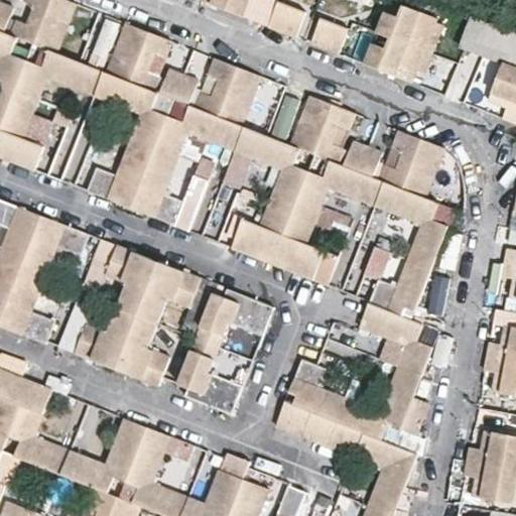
[(0,0),(0,29),(6,32),(16,6),(0,0)]
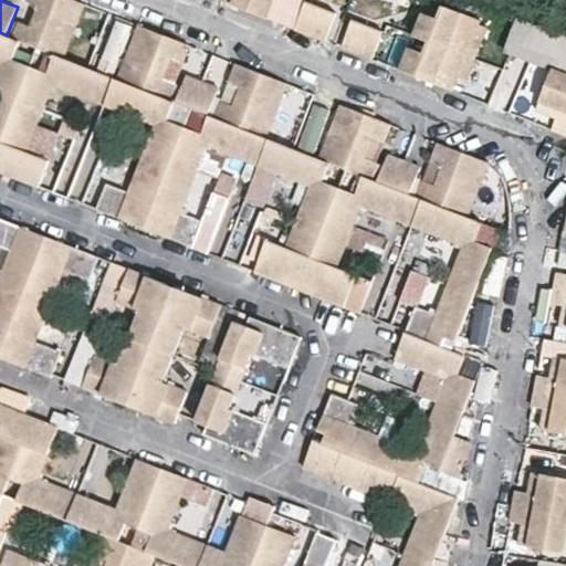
[(12,38),(55,54),(64,32),(73,35),(85,4),(73,0),(27,0),(25,2),(38,7),(30,27),(18,22),(12,38)]
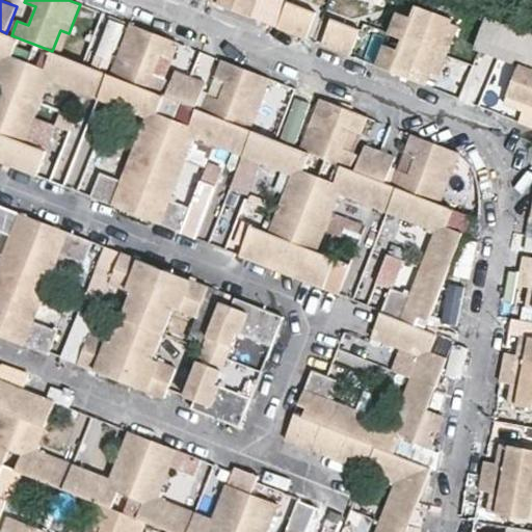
[(205,0),(225,8),(250,18),(257,0),(205,0)]
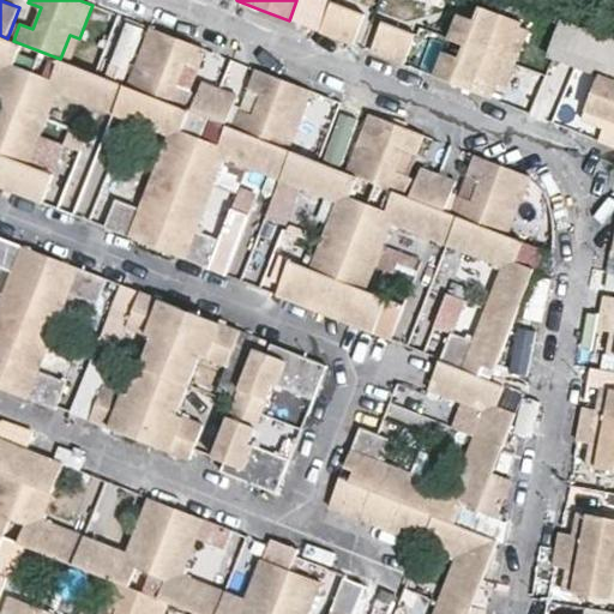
[(353,46),(365,14),(331,2),(319,34),(335,40),(353,46)]
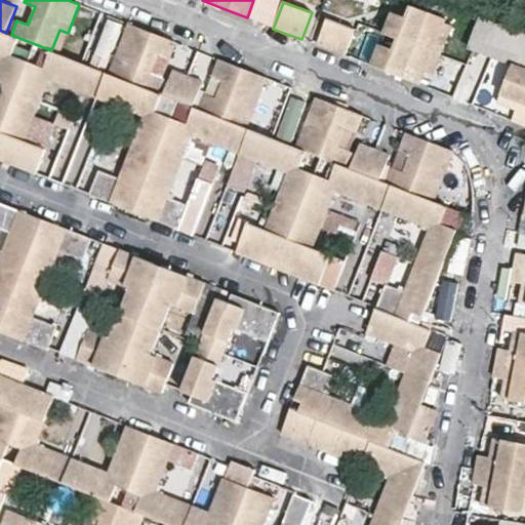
[(445,23),(446,19),(410,5),(405,17),(391,12),(382,34),(397,39),(393,49),(379,44),(370,66),(403,79),(420,86),(426,73),(445,23)]
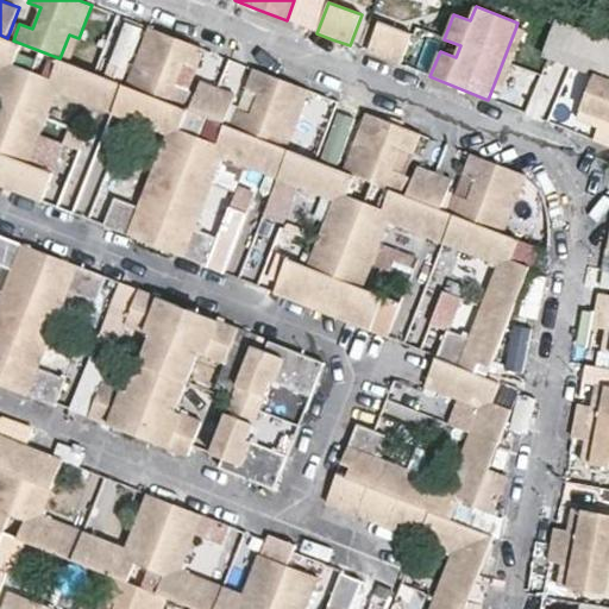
[(401,66),(412,35),(378,22),(368,52),(385,60),(401,66)]
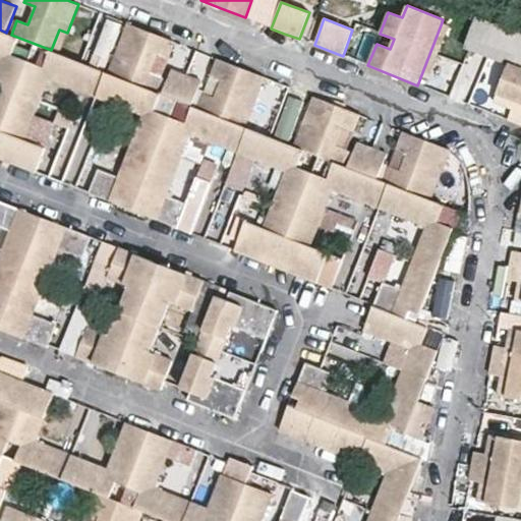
[(449,25),(442,22),(422,72),(428,75),(449,25)]
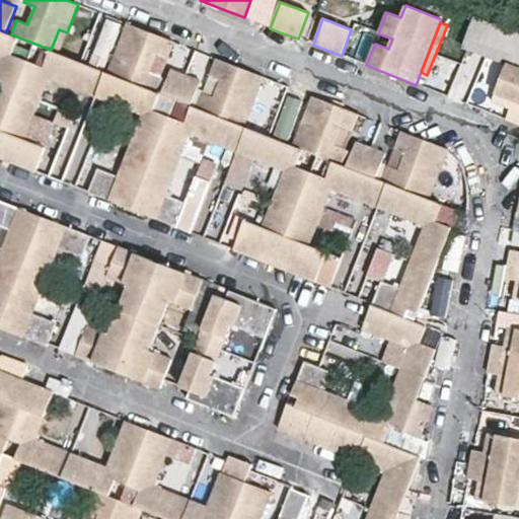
[(125,55),(116,76),(155,91),(161,76),(150,72),(157,55),(168,59),(175,43),(150,32),(127,23),(116,52),(125,55)]
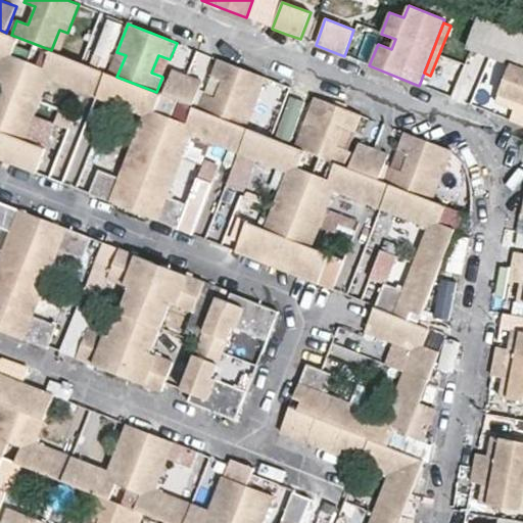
[(0,153),(11,157),(9,164),(22,170),(35,175),(45,149),(25,141),(48,80),(142,117),(119,178),(99,171),(90,194),(109,201),(123,206),(125,200),(155,211),(152,219),(167,224),(178,229),(188,205),(168,197),(192,136),(285,173),(264,229),(246,223),(234,252),(250,258),(260,263),(264,256),(293,268),(291,275),(305,281),(317,285),(329,255),(312,248),(334,192),(427,229),(402,290),(384,283),(375,306),(365,333),(411,351),(385,416),(324,391),(331,374),(322,370),(306,364),(301,378),(293,397),(301,401),(298,411),(289,408),(279,433),(360,465),(387,476),(368,522),(289,522),(282,520),(281,522),(263,522),(274,496),(222,476),(208,510),(156,489),(175,443),(156,436),(126,424),(107,470),(37,441),(55,395),(0,373),(0,508),(6,492),(0,489),(0,463),(8,442),(20,447),(15,462),(95,493),(88,511),(100,516),(96,522),(140,522),(144,513),(169,522),(398,522),(423,461),(387,446),(393,430),(407,434),(439,352),(423,345),(429,329),(408,321),(412,313),(421,316),(455,229),(439,223),(445,206),(433,201),(424,198),(384,182),(379,180),(348,168),(342,165),(302,150),(294,147),(246,128),(238,125),(198,108),(193,106),(161,94),(156,92),(116,77),(108,74),(59,53),(51,50),(11,35),(6,33),(0,30),(0,153)]
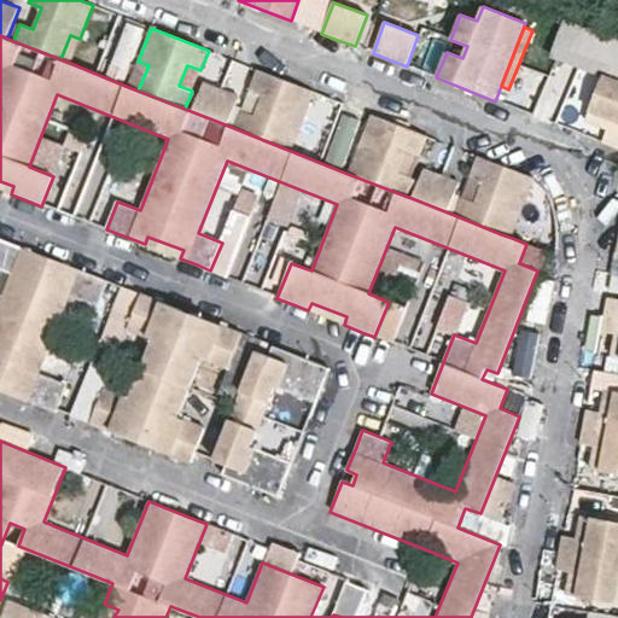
[(70,35),(60,59),(70,63),(80,39),(70,35)]
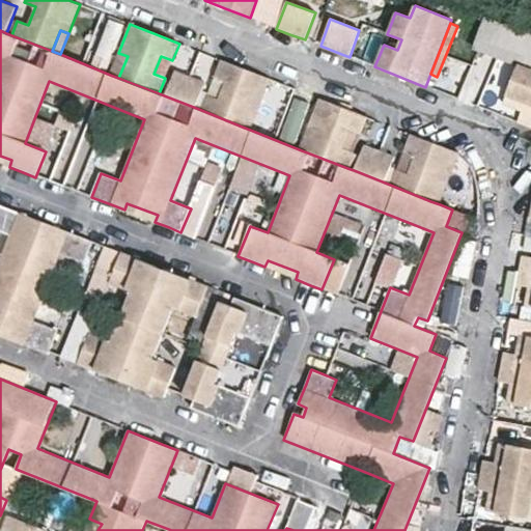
[(118,53),(110,75),(118,78),(128,56),(118,53)]
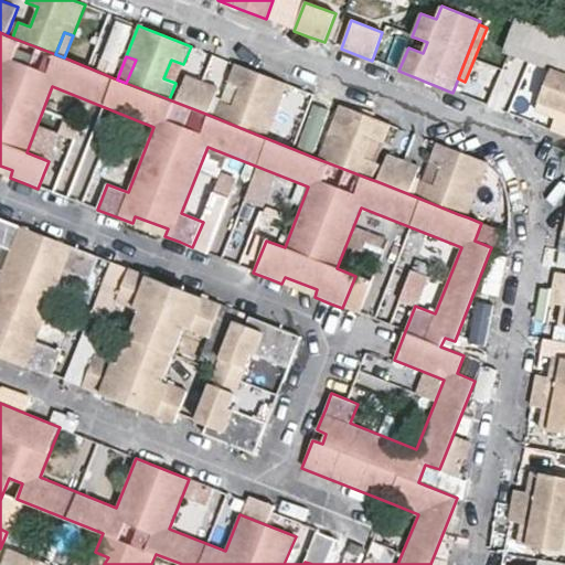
[(214,117),(257,135),(266,112),(275,116),(287,85),(263,75),(235,64),(227,82),(240,86),(232,106),(221,102),(214,117)]
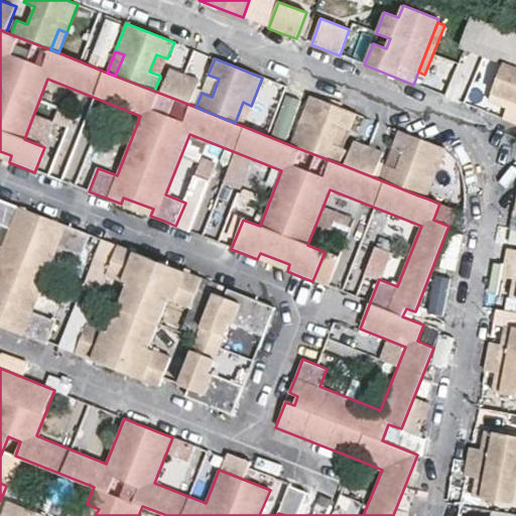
[(515,67),(508,63),(504,62),(489,102),(507,109),(502,120),(515,125),(515,67)]
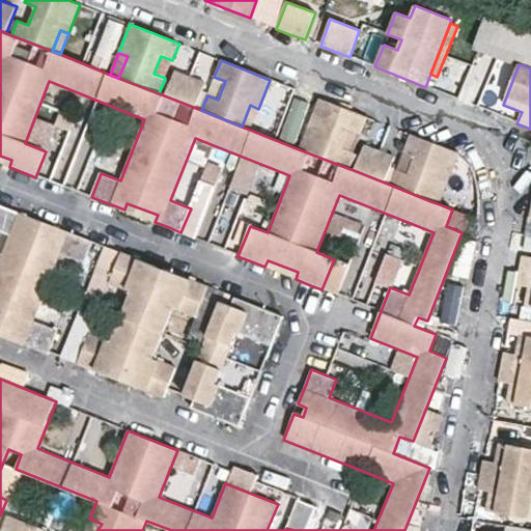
[(175,71),(164,95),(196,108),(206,83),(175,71)]
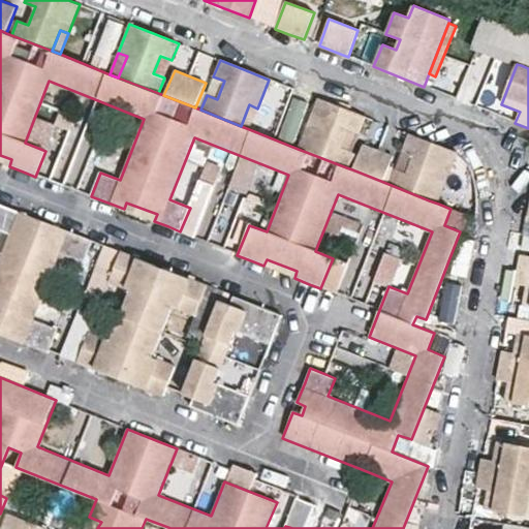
[(306,152),(346,167),(353,153),(342,148),(349,129),(360,134),(366,117),(341,107),(317,98),(306,127),(314,130),(306,152)]
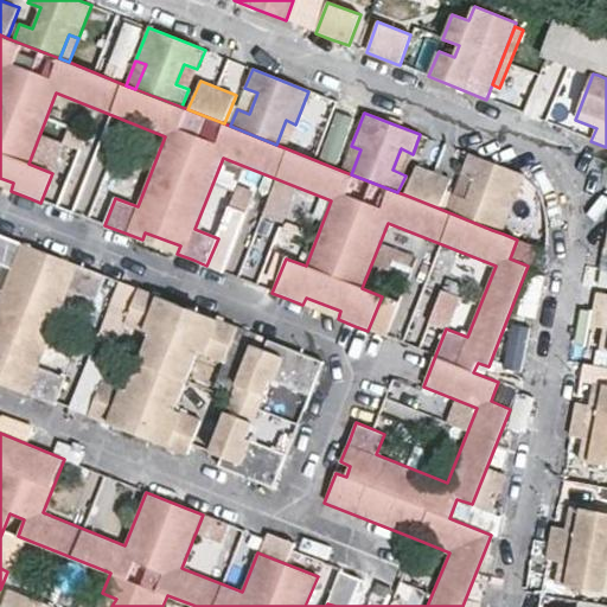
[(286,120),(276,145),(286,148),(295,125),(286,120)]
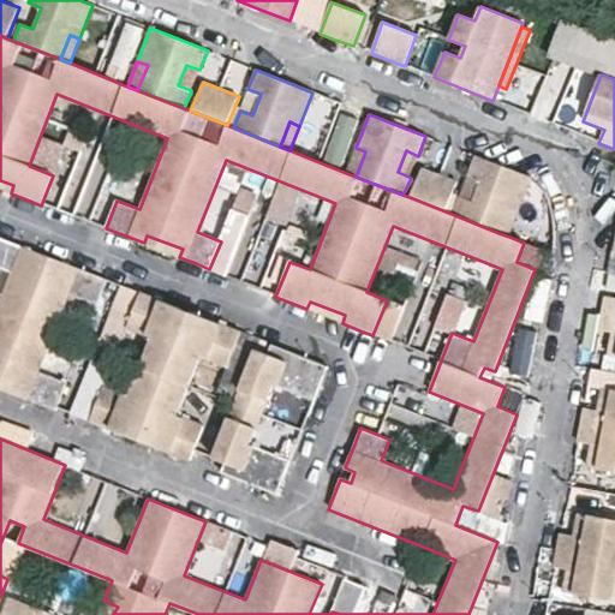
[(356,148),(346,173),(356,177),(365,151),(356,148)]
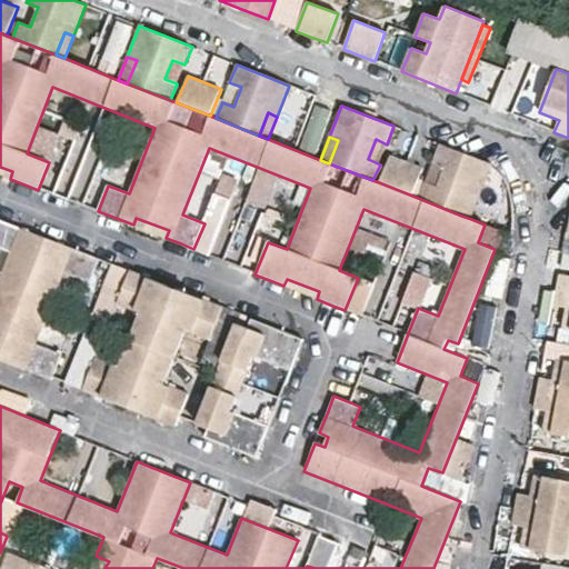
[(418,198),(461,216),(470,192),(480,197),(492,165),(469,156),(440,143),(432,162),(445,167),(437,187),(425,182),(418,198)]
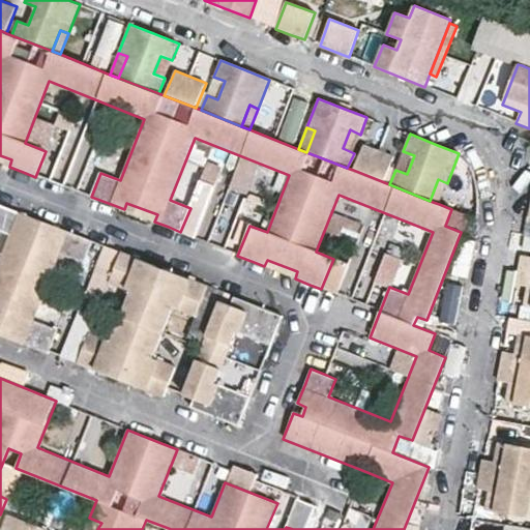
[(394,156),(363,144),(353,170),(384,182),(394,156)]
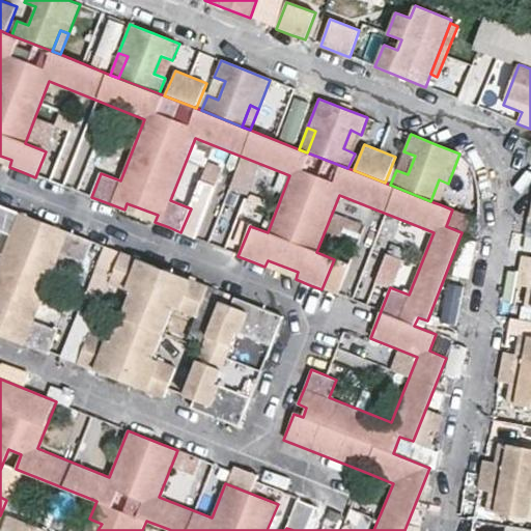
[(0,163),(9,167),(11,160),(0,156),(0,163)]
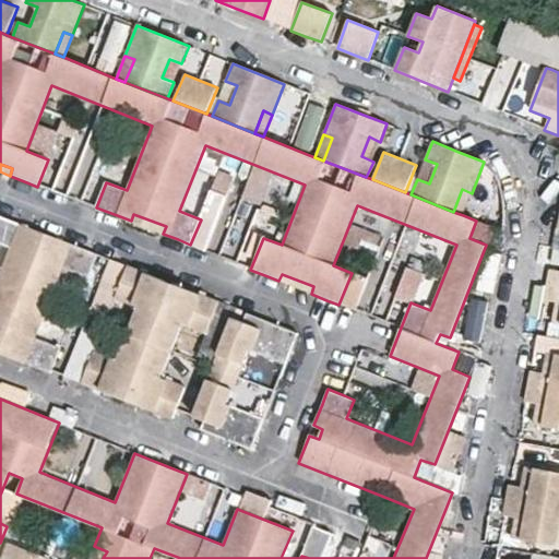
[(462,189),(453,212),(463,215),(472,193),(462,189)]
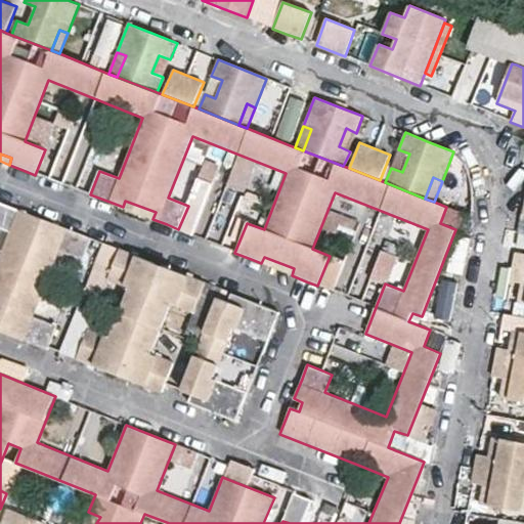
[(123,207),(153,219),(156,212),(125,201),(123,207)]
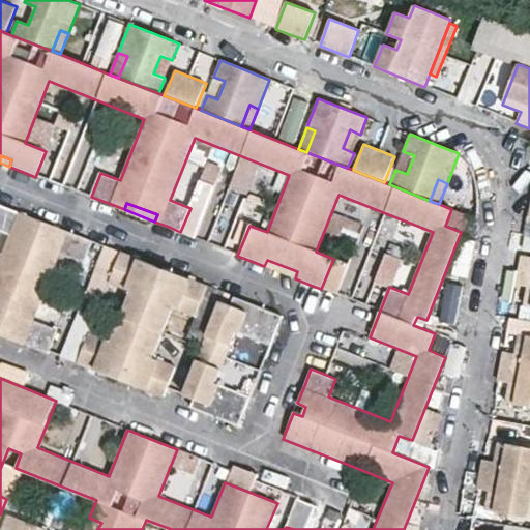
[(529,204),(528,216),(529,216),(529,256),(521,255),(518,271),(516,285),(526,287),(523,305),(529,306),(529,204)]
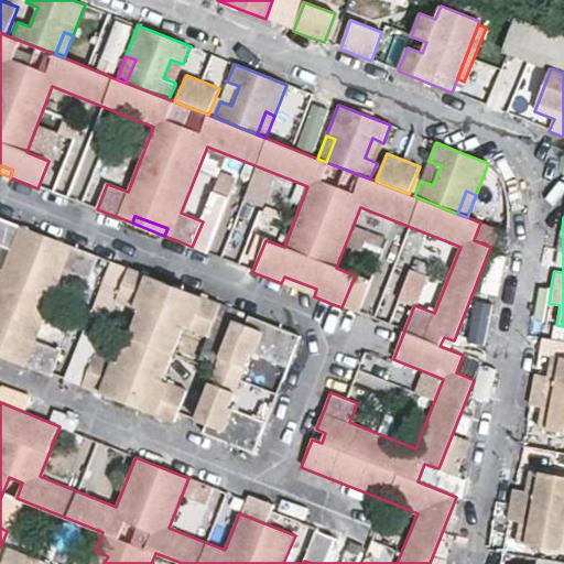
[(98,257),(0,218),(0,246),(10,250),(0,274),(0,356),(41,372),(51,377),(61,350),(36,342),(63,271),(88,281),(98,257)]
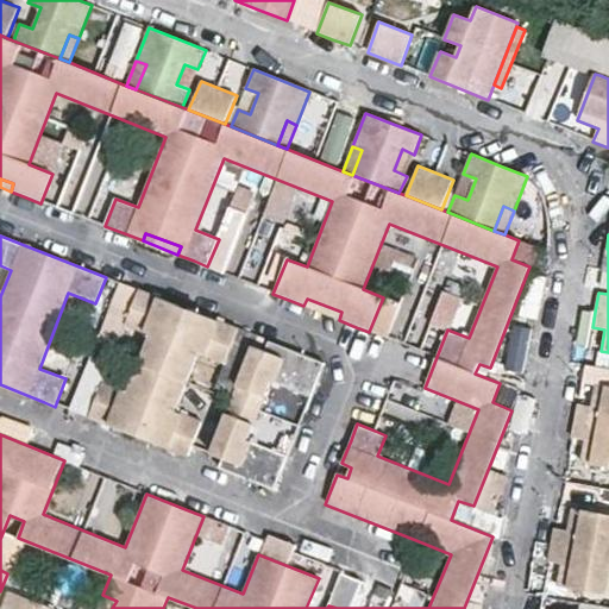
[(239,328),(140,290),(125,325),(151,336),(127,393),(102,383),(89,418),(104,424),(171,450),(188,457),(193,446),(202,422),(177,412),(200,355),(225,364),(239,328)]
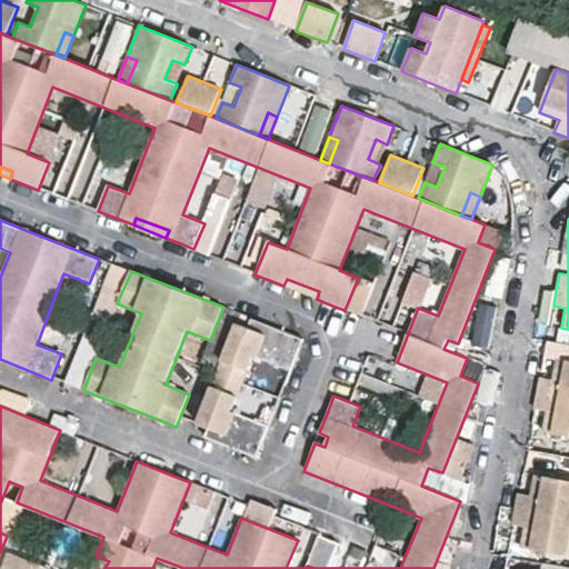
[(283,286),(317,299),(319,291),(287,279),(283,286)]
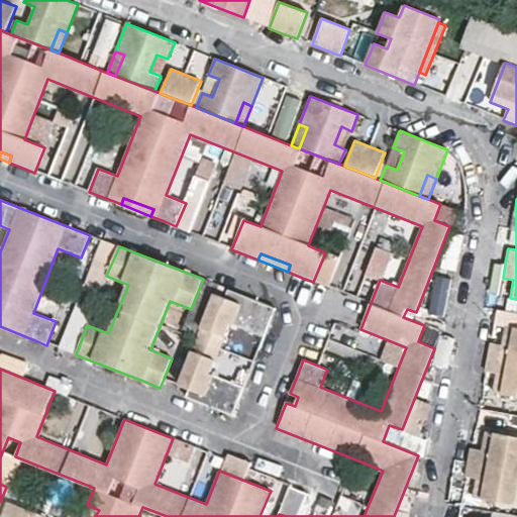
[(424,309),(440,314),(452,277),(436,272),(424,309)]
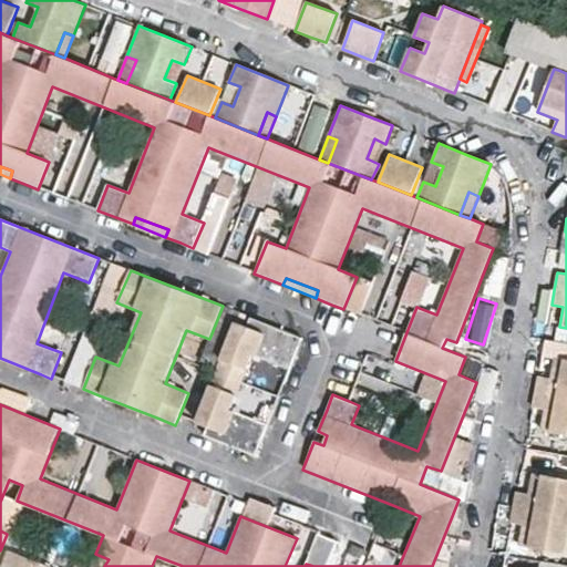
[(289,370),(302,338),(250,318),(247,327),(235,322),(195,422),(207,426),(204,435),(256,456),(268,424),(232,410),(254,356),(289,370)]
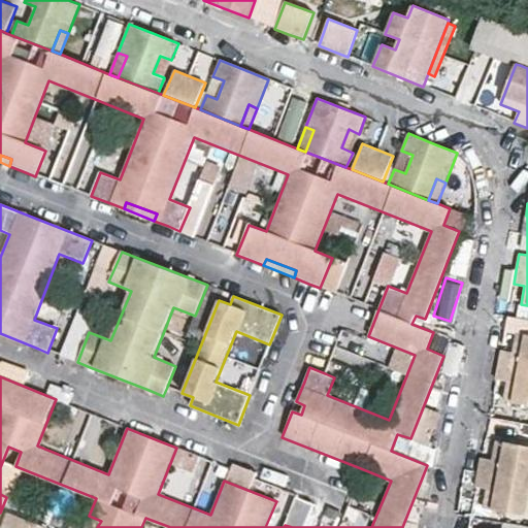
[(369,366),(377,340),(339,328),(331,354),(369,366)]
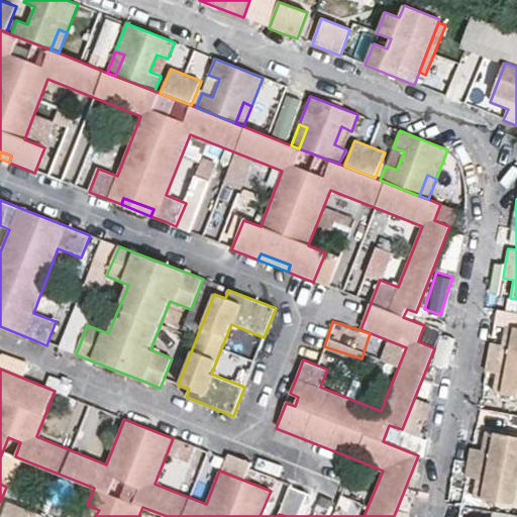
[(516,328),(505,326),(502,345),(490,343),(485,372),(496,374),(493,393),(516,397),(516,328)]
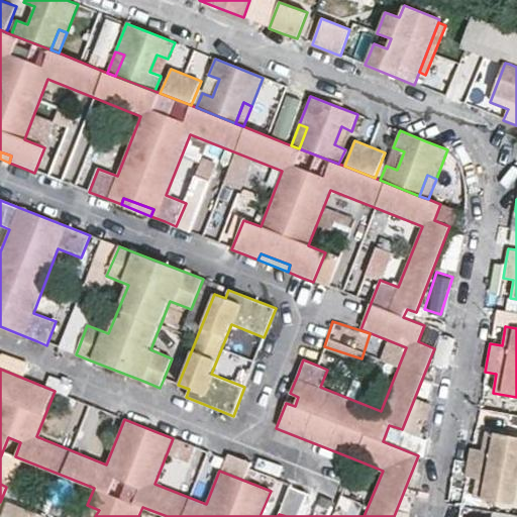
[(514,506),(516,491),(516,437),(486,432),(483,450),(470,448),(464,477),(476,479),(473,498),(514,506)]
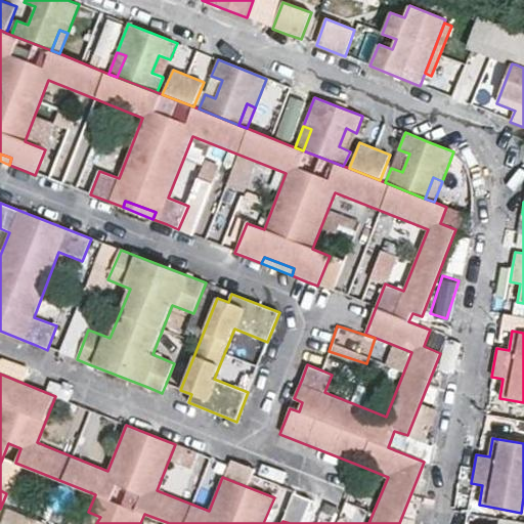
[(46,523),(7,509),(1,523),(46,523)]
